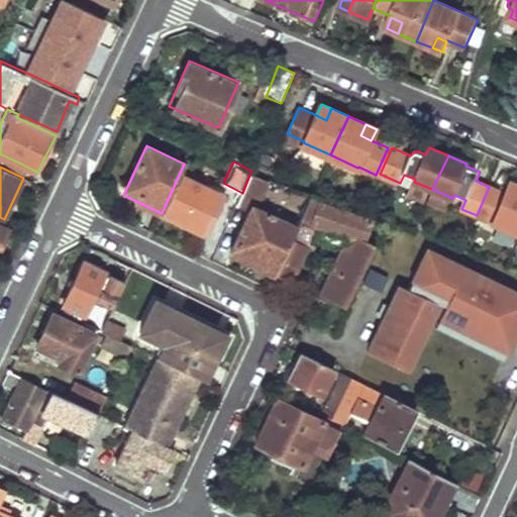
[(204,233),(222,195),(180,173),(162,213),(204,233)]
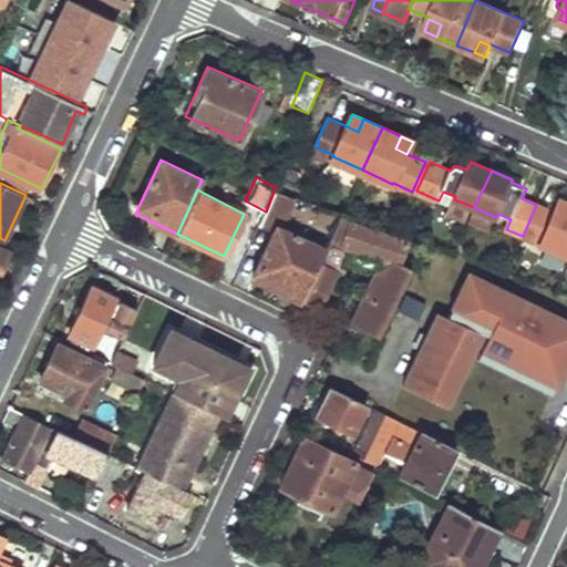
[(284,222),(295,198),(274,192),(266,212),(263,219),(277,226),(279,220),(284,222)]
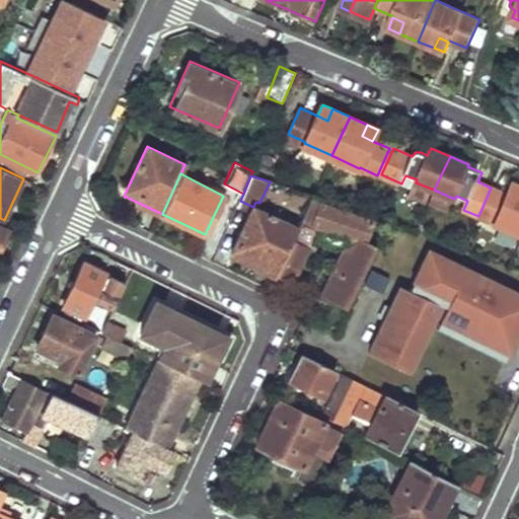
[(409,198),(427,205),(434,190),(416,182),(409,198)]
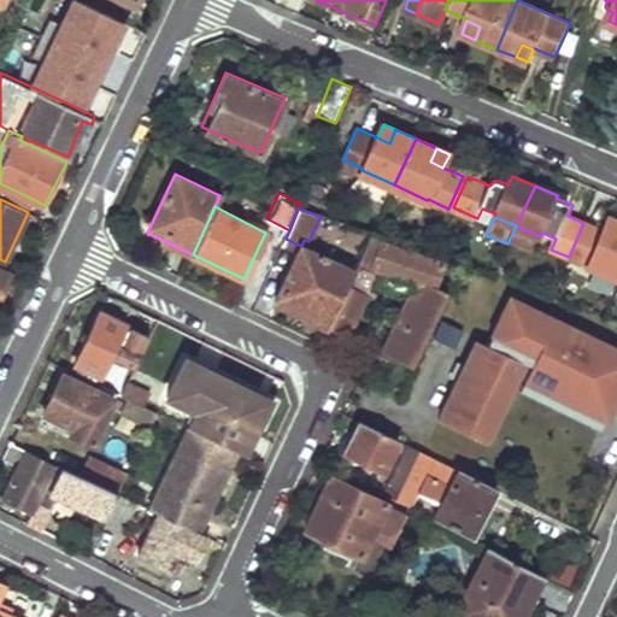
[(347,335),(378,266),(427,286),(394,354),(412,363),(413,362),(427,334),(438,311),(446,294),(429,288),(439,264),(370,233),(352,272),(329,327),(347,335)]
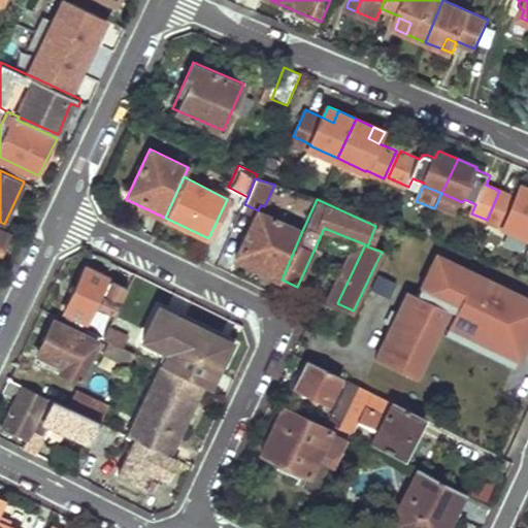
[(282,279),(301,233),(258,210),(236,258),(282,279)]
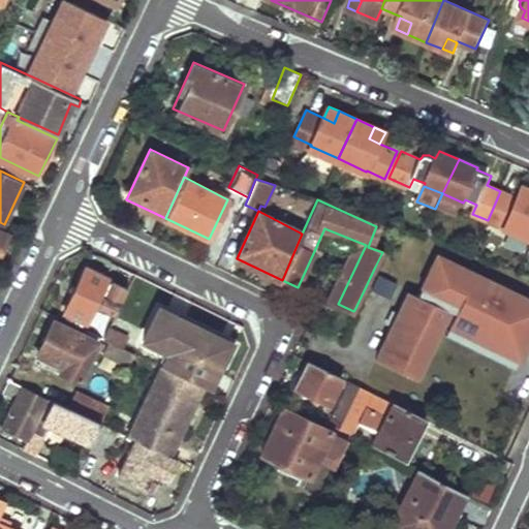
[(0,255),(0,256),(12,232),(0,226),(0,255)]
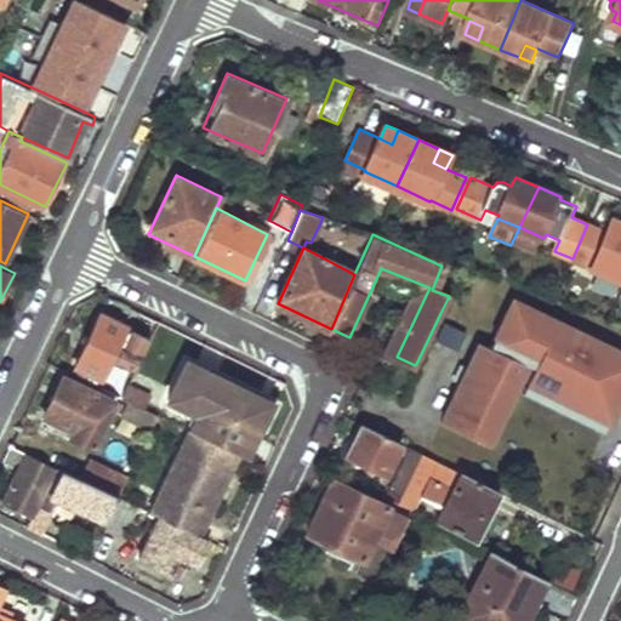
[(506,405),(553,308),(507,286),(507,289),(476,274),(462,303),(493,317),(461,385),(506,405)]
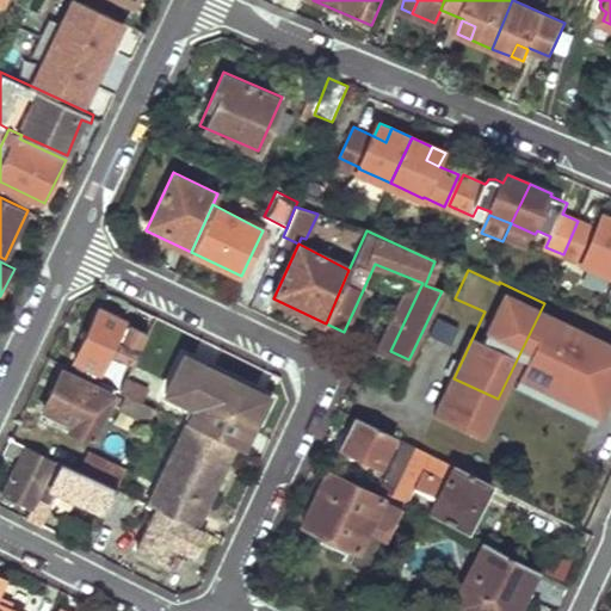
[(610,346),(610,321),(576,306),(567,327),(610,346)]
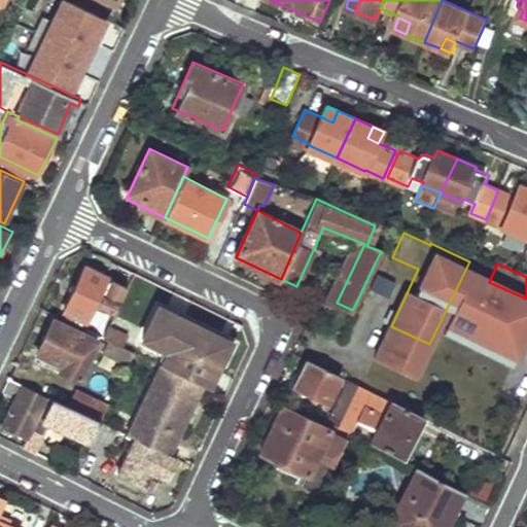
[(387,273),(374,266),(364,285),(378,292),(387,273)]
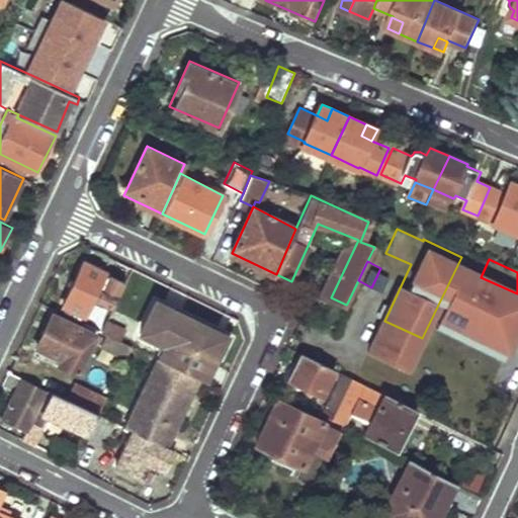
[(103,274),(104,272),(84,262),(63,305),(83,315),(85,311),(90,313),(99,293),(102,295),(110,279),(103,274)]
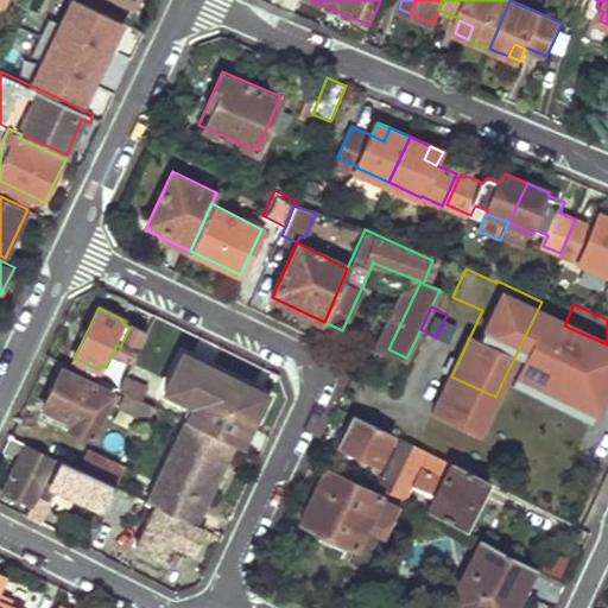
[(191,423),(219,367),(185,352),(168,391),(195,403),(188,420),(189,422),(191,423)]
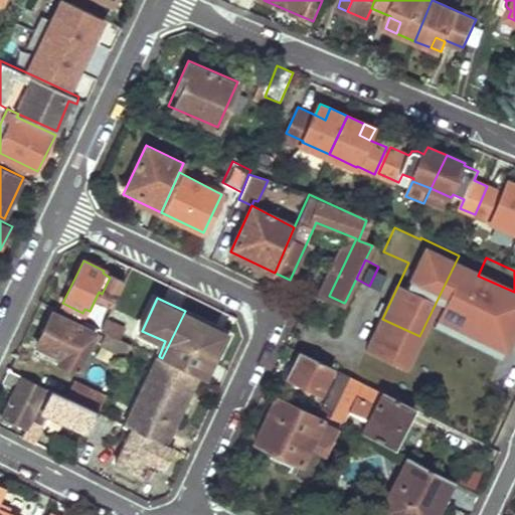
[(101,329),(106,319),(90,311),(84,309),(82,313),(80,319),(101,329)]
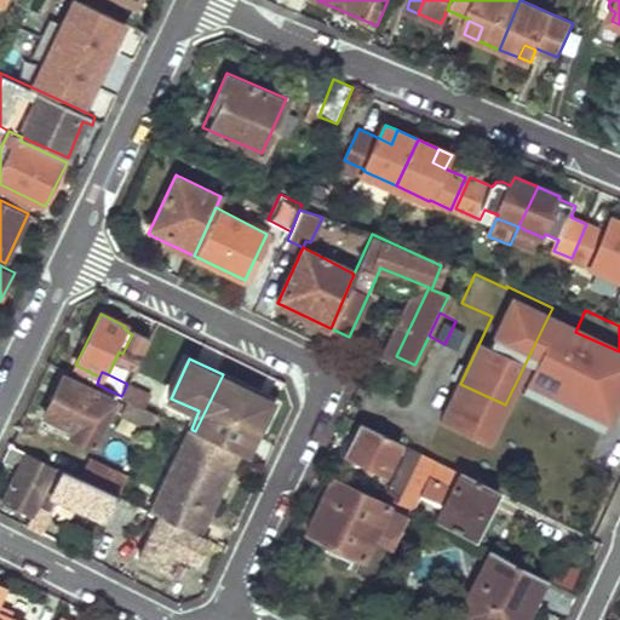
[(244,454),(270,396),(223,374),(195,431),(239,452),(244,454)]
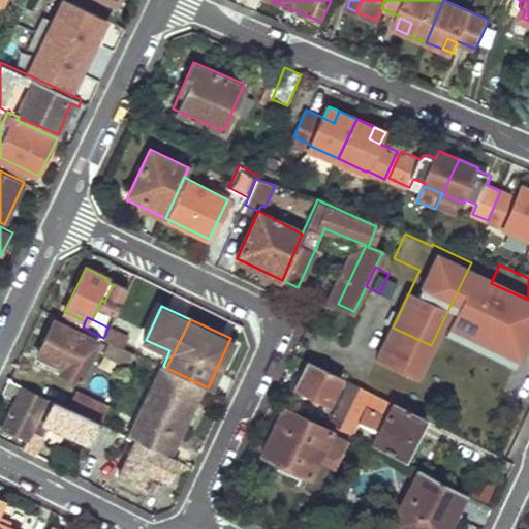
[(80,381),(99,342),(55,320),(37,353),(61,366),(59,371),(80,381)]
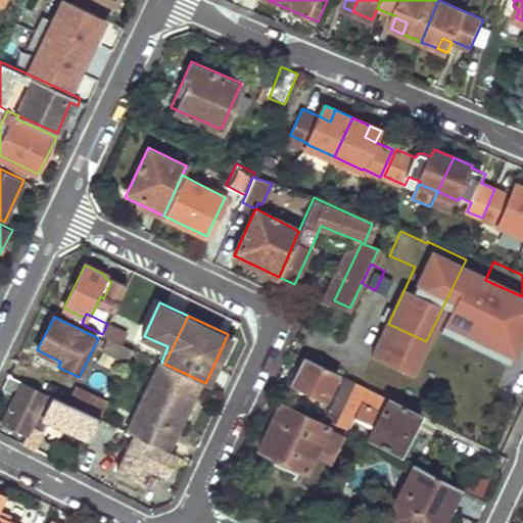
[(123,343),(127,332),(108,322),(107,324),(102,334),(110,338),(123,343)]
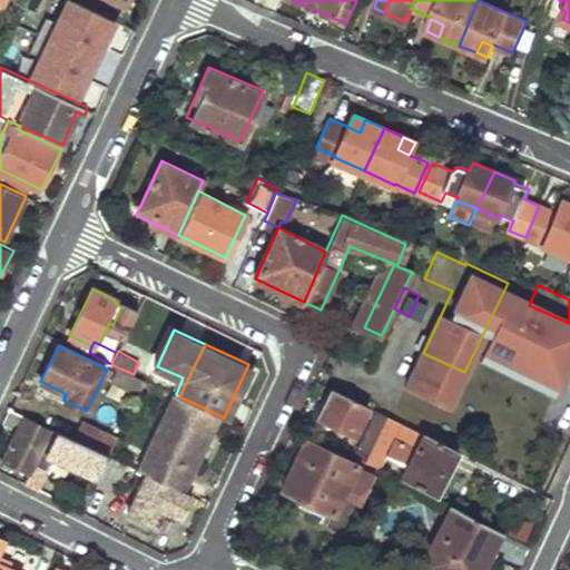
[(448,404),(464,372),(423,353),(409,385),(448,404)]
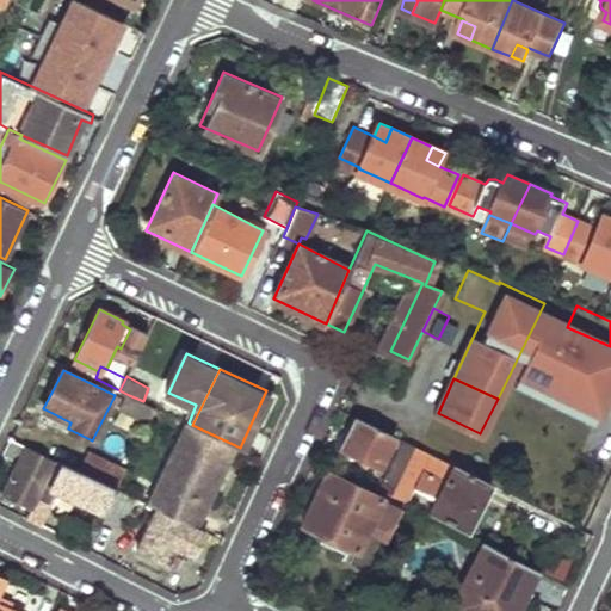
[(136,415),(143,401),(129,395),(122,407),(136,415)]
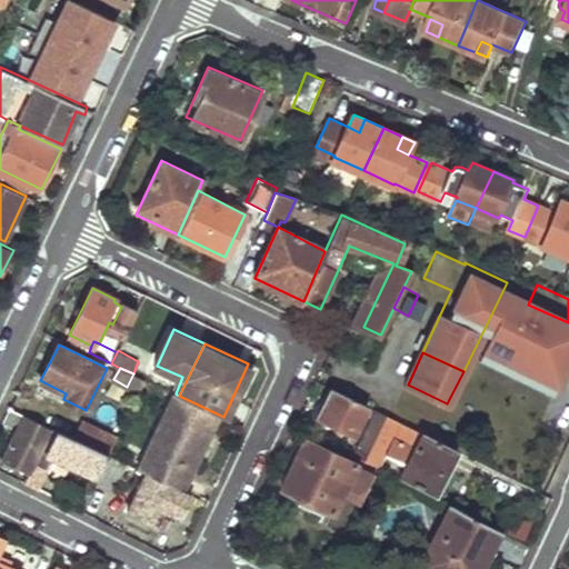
[(140,392),(147,380),(133,373),(127,387),(140,392)]
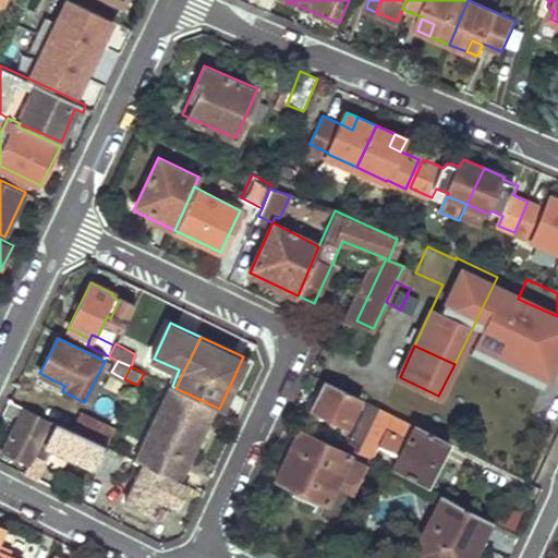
[(347,426),(361,399),(325,379),(312,410),(347,426)]
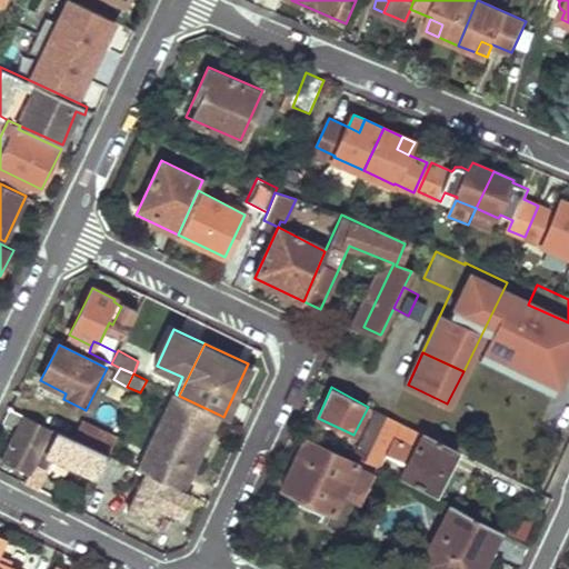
[(183,490),(219,415),(179,396),(177,395),(140,469),(146,471),(183,490)]
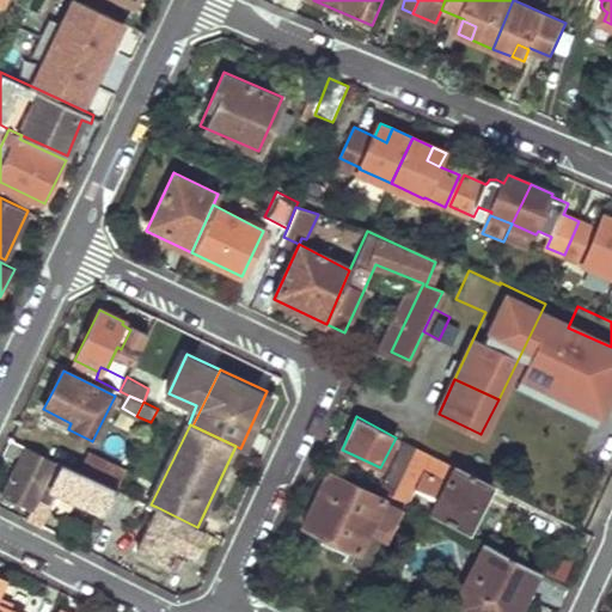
[(46,482),(56,459),(10,438),(5,446),(22,454),(4,494),(32,508),(46,482)]
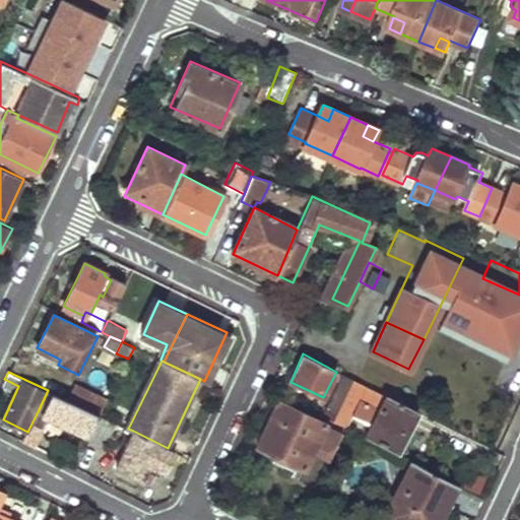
[(333,420),(353,380),(342,375),(323,415),(333,420)]
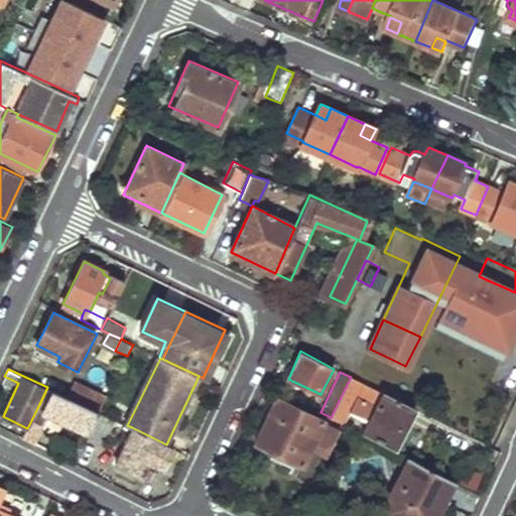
[(396,446),(416,406),(351,377),(331,417),(338,420),(341,415),(344,416),(357,395),(375,404),(363,430),(396,446)]
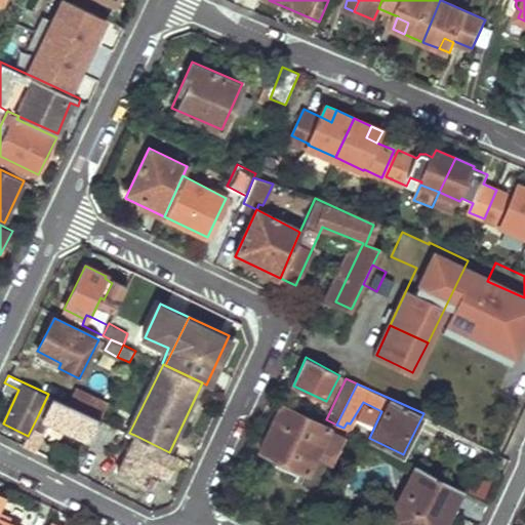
[(102,419),(109,405),(78,390),(71,405),(102,419)]
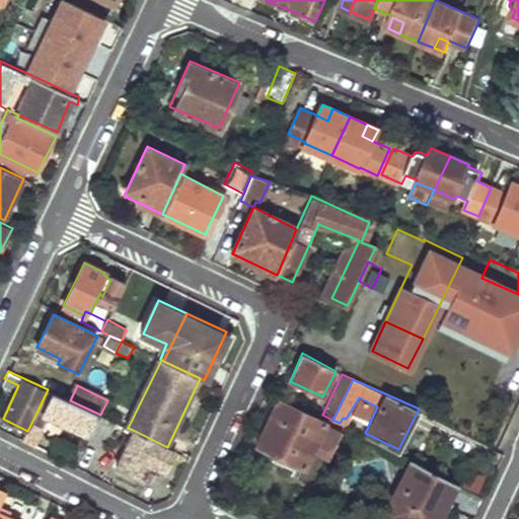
[(90,434),(100,415),(70,400),(48,389),(39,409),(51,415),(90,434)]
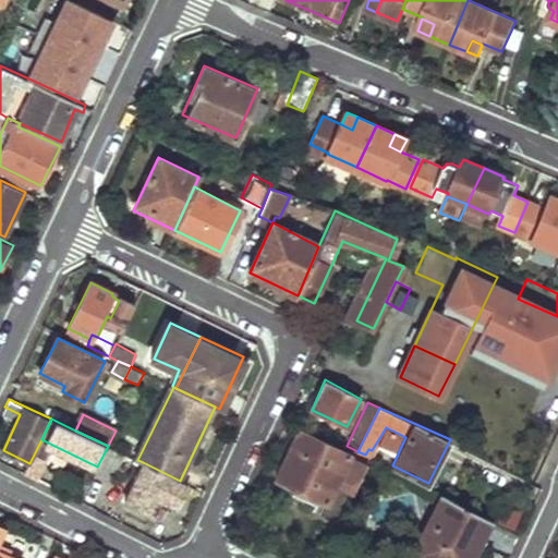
[(322,508),(348,453),(300,429),(273,483),(322,508)]
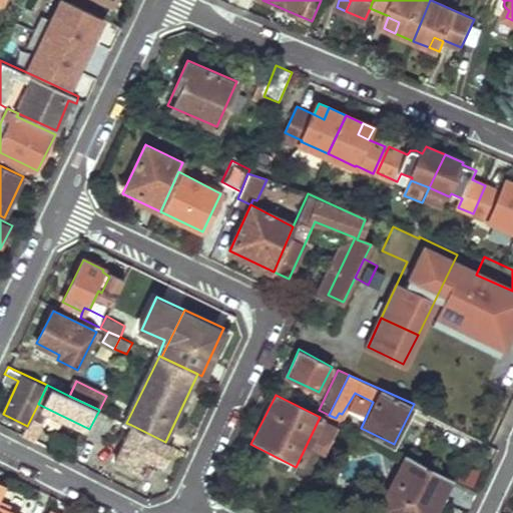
[(37,443),(50,410),(38,404),(27,426),(23,435),(37,443)]
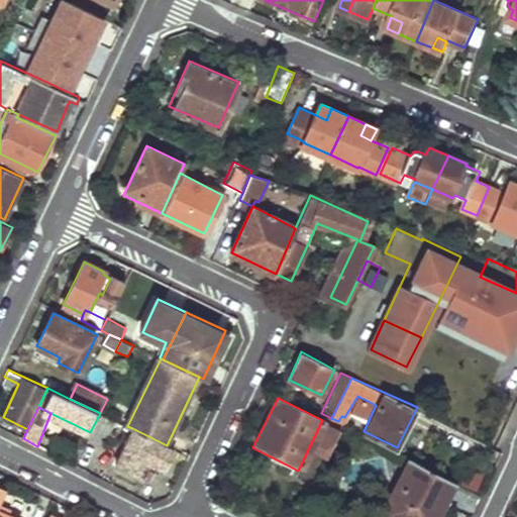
[(115,420),(100,413),(90,432),(105,440),(115,420)]
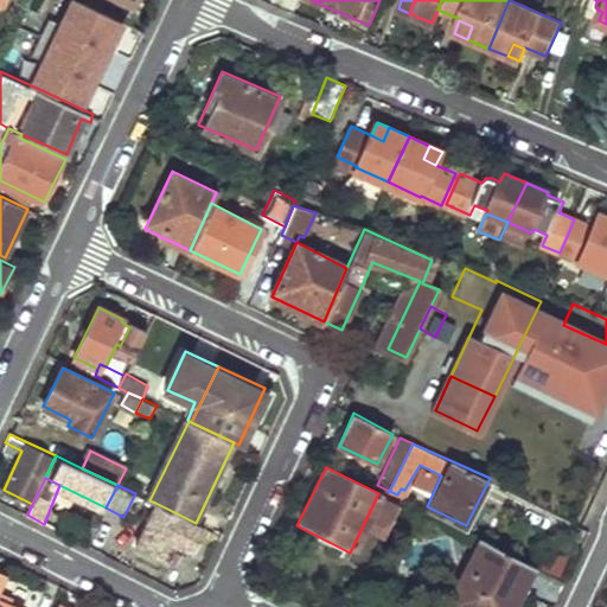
[(394,508),(398,498),(387,492),(382,502),(394,508)]
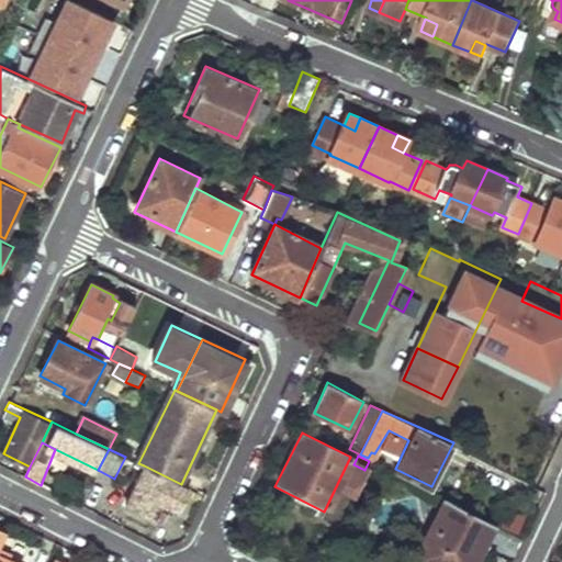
[(176,518),(190,489),(181,484),(144,465),(126,504),(156,519),(160,510),(176,518)]
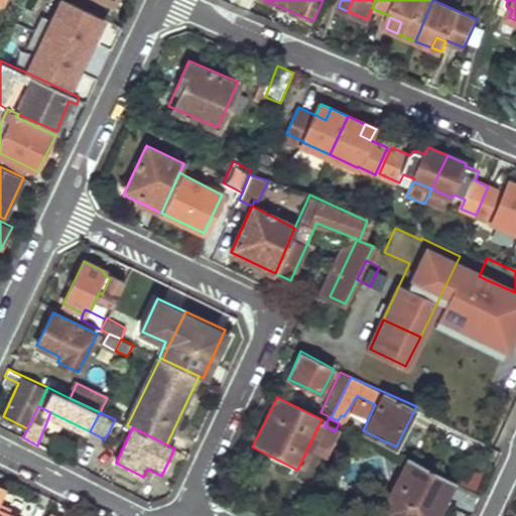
[(393,515),(434,515),(454,479),(408,456),(381,509),(393,515)]
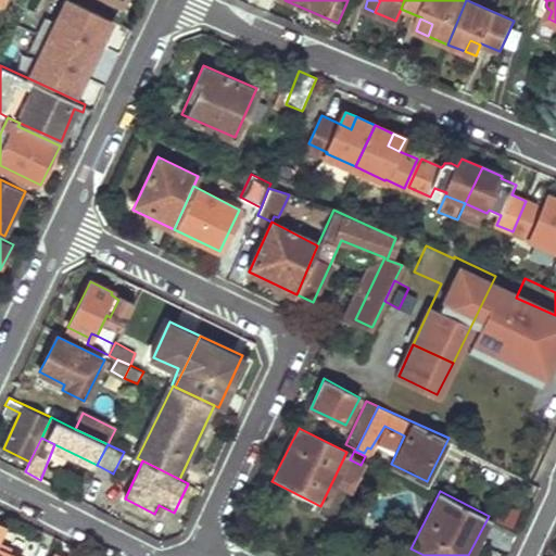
[(501,502),(494,519),(513,526),(518,508),(501,502)]
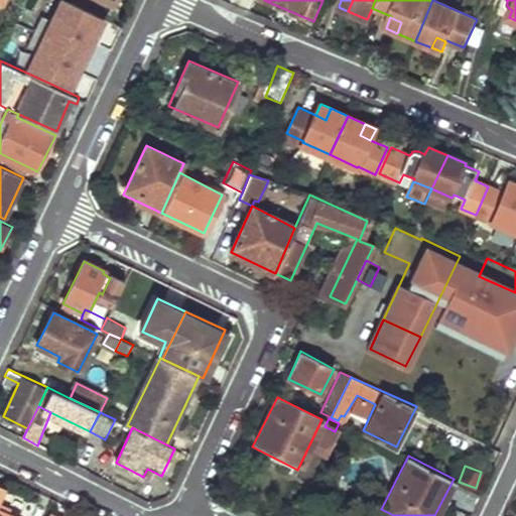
[(12,515),(0,509),(0,495),(3,490),(0,488),(0,515),(12,515)]
